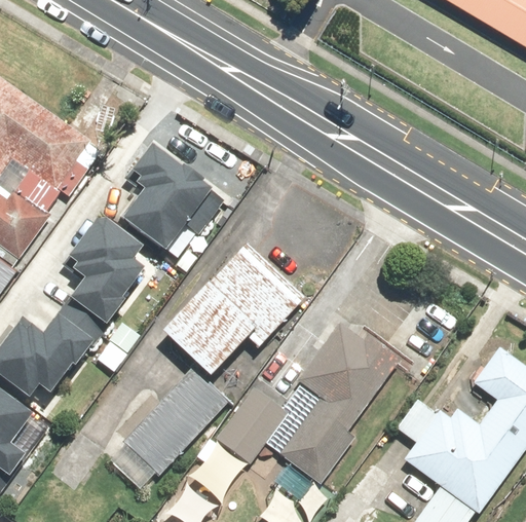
[(459,0),(525,40),(525,0),(459,0)]
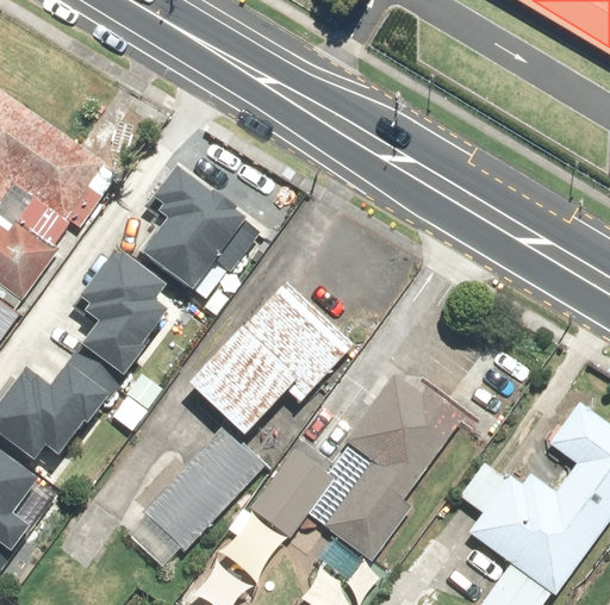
[(0,282),(23,299),(60,249),(54,244),(73,218),(82,225),(120,173),(0,85),(0,282)]
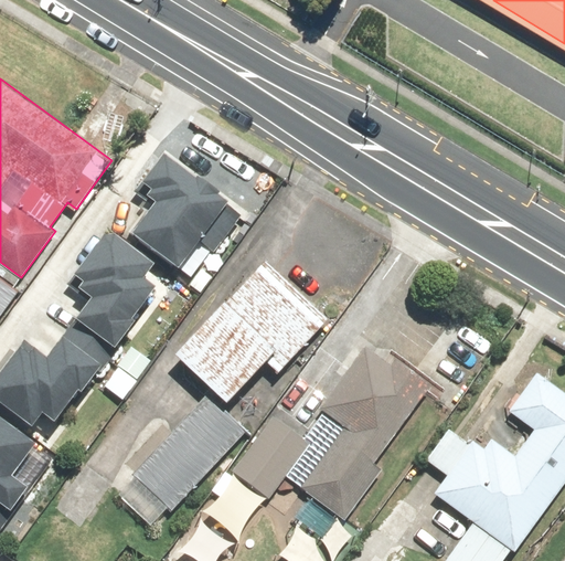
[(148,207),(128,233),(176,268),(198,237),(213,250),(243,211),(163,152),(140,184),(148,190),(140,200),(148,207)]
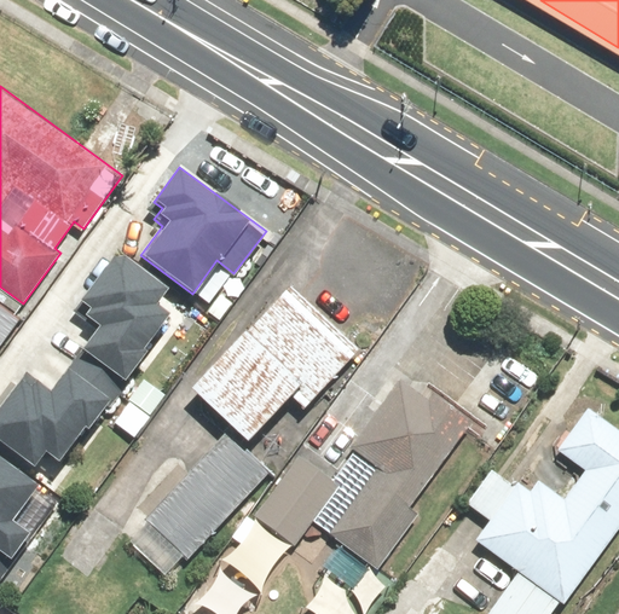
[(167,287),(117,249),(77,303),(85,308),(79,314),(97,329),(86,345),(131,378),(173,323),(152,307),(167,287)]
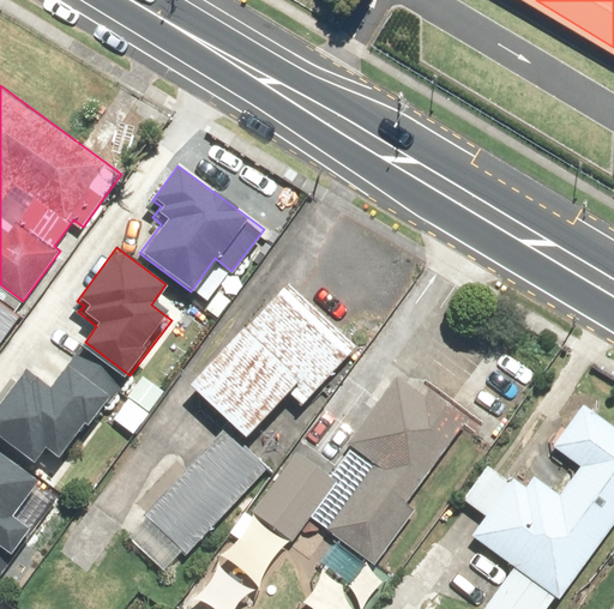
[(289,283),(188,384),(245,439),(289,395),(300,405),(356,349),(289,283)]
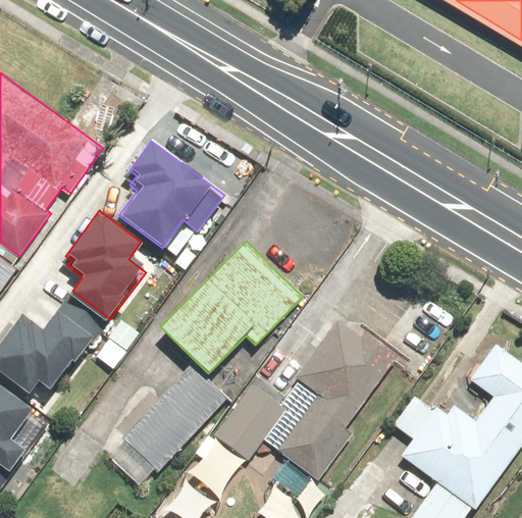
[(0,290),(17,266),(0,253),(0,290)]
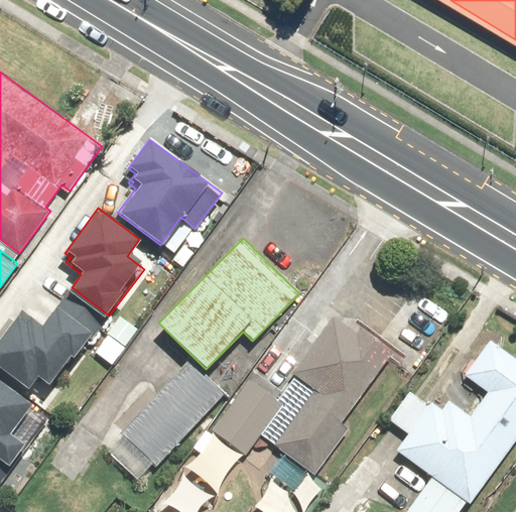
[(24,310),(0,338),(0,368),(27,391),(37,379),(45,386),(102,321),(70,293),(41,326),(24,310)]
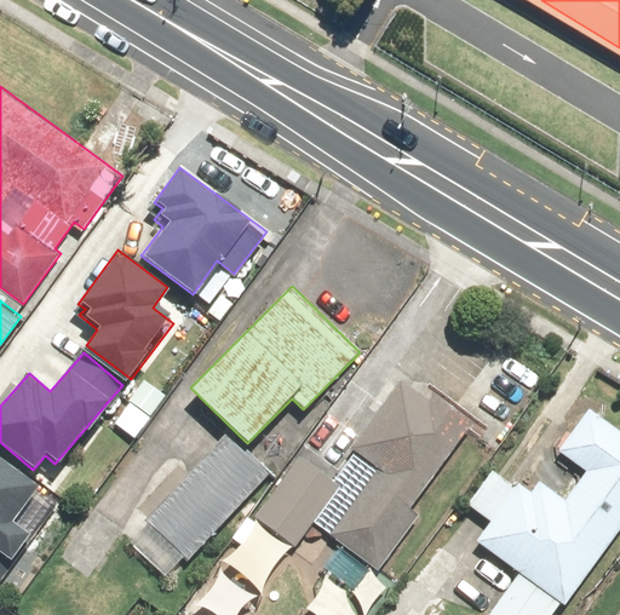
[(339,483),(310,523),(338,544),(317,573),(348,593),(368,565),(377,572),(418,515),(411,510),(474,420),(435,392),(430,398),(399,375),(348,447),(356,453),(337,481),(339,483)]
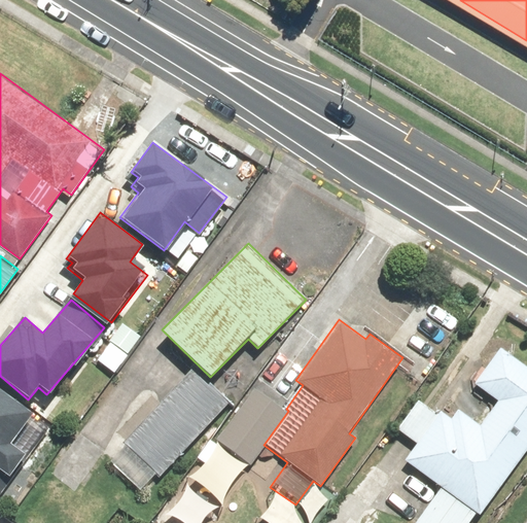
[(441,487),(476,515),(526,449),(526,363),(502,344),(470,383),(494,402),(479,421),(463,408),(455,418),(443,409),(438,414),(419,399),(397,427),(415,442),(402,457),(441,487)]
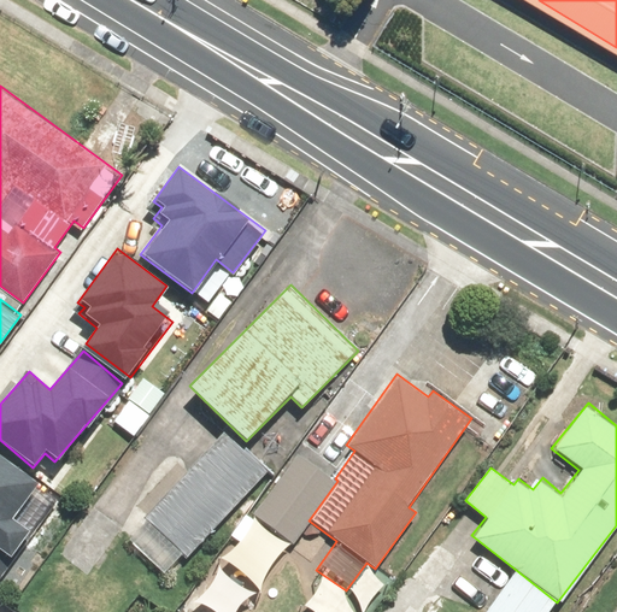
[(234,471),(210,449),(146,517),(153,524),(134,545),(164,572),(183,552),(187,555),(266,471),(250,455),(234,471)]
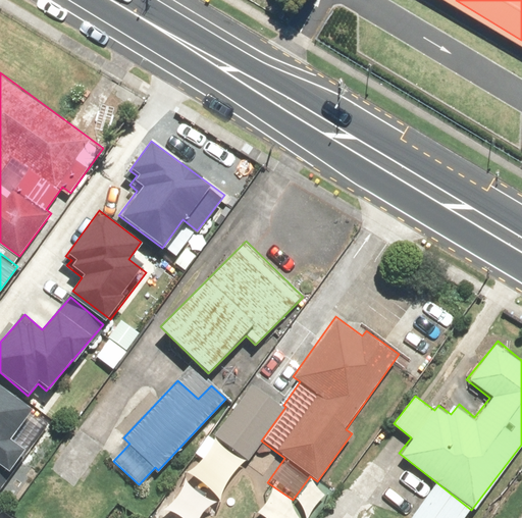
[(285,407),(283,405),(282,408),(249,384),(188,471),(222,497),(261,441),(285,407)]
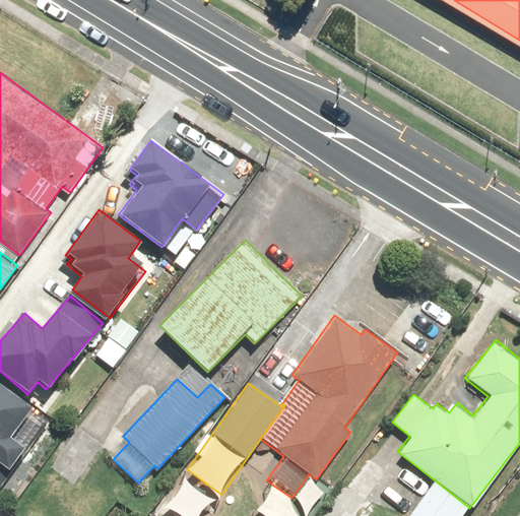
[(0,484),(25,448),(12,438),(33,409),(0,386),(0,484)]
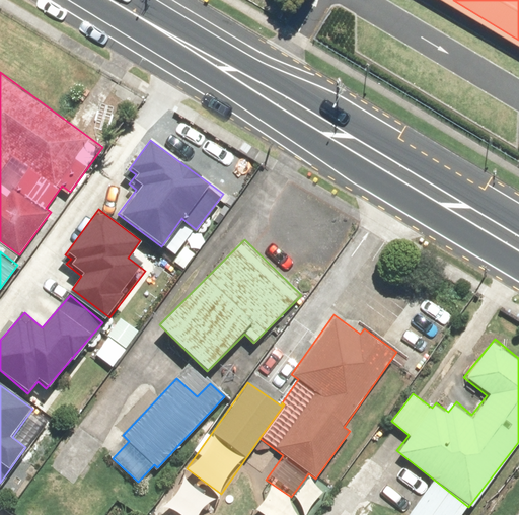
[(206,514),(216,500),(180,475),(157,509),(166,514),(206,514)]
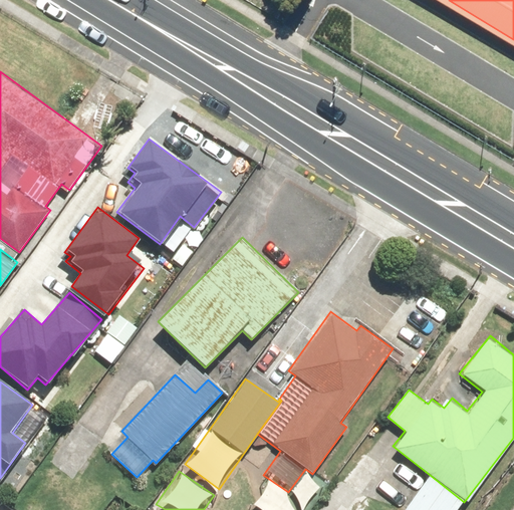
[(457,509),(464,502),(430,475),(403,509),(457,509)]
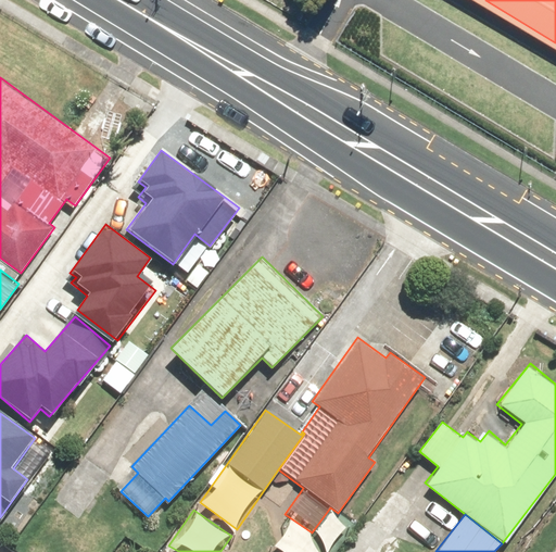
All buildings are outlined.
